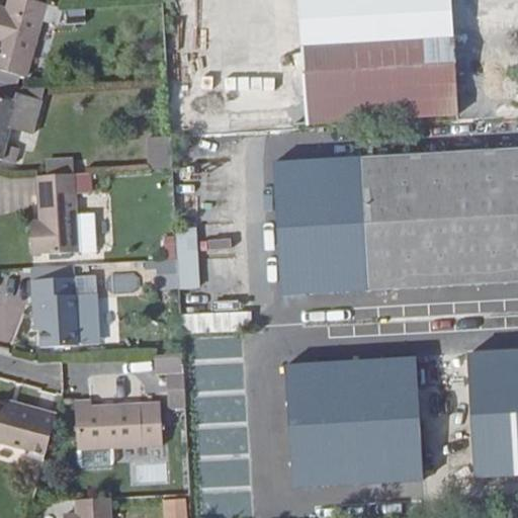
[(47,5),(25,0),(10,0),(8,10),(0,8),(0,9),(0,71),(26,79),(47,5)]
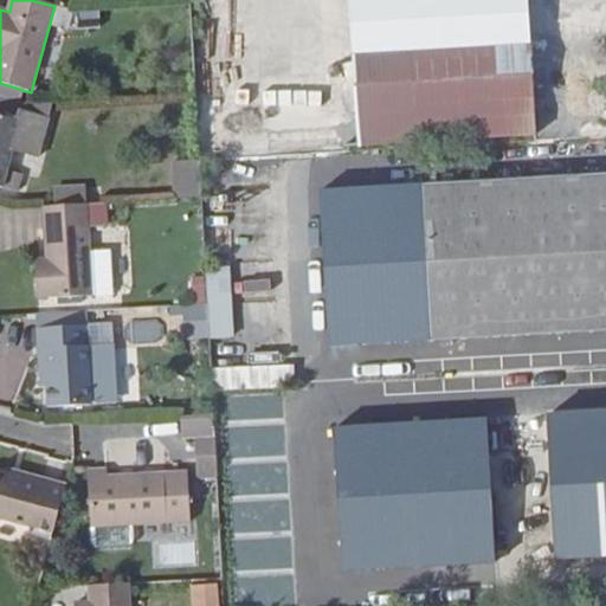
[(270,0),(277,121),(266,122),(269,153),(536,139),(528,0),(270,0)]
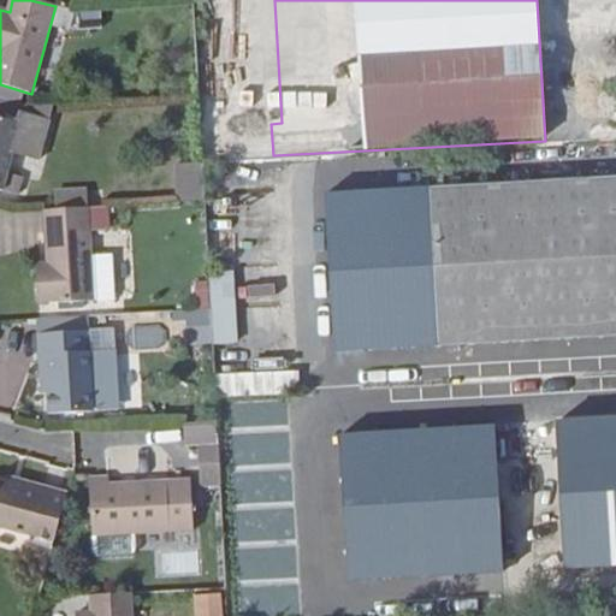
[(0,99),(0,117),(19,123),(21,113),(52,122),(55,105),(28,107),(0,99)]
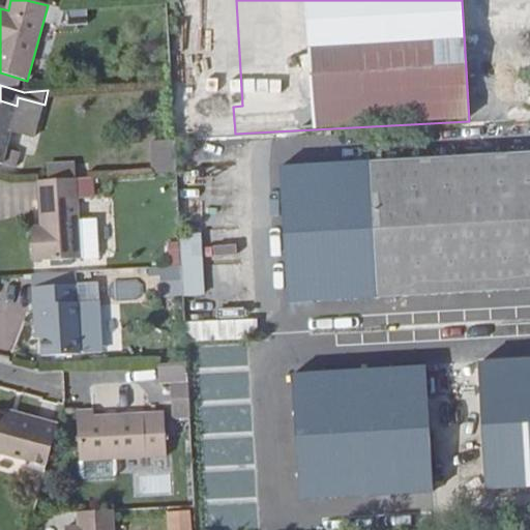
[(0,100),(0,164),(17,169),(22,153),(8,150),(12,133),(35,139),(45,105),(18,97),(17,106),(0,100)]
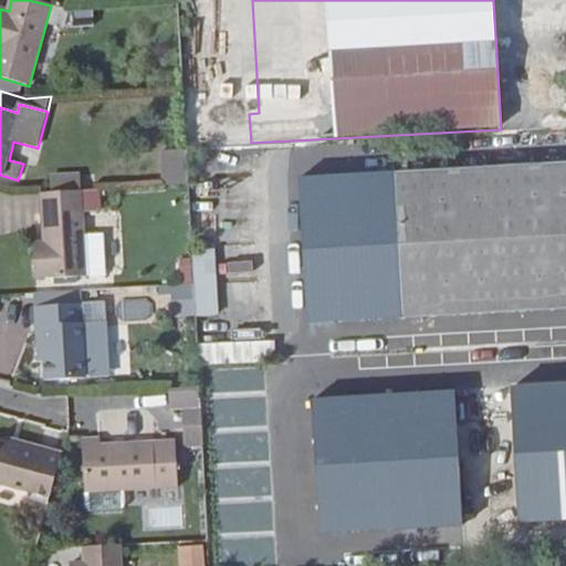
[(164,154),(166,187),(189,186),(188,153),(164,154)]
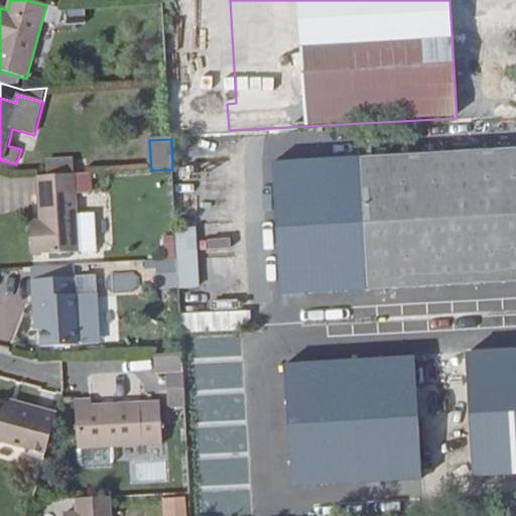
[(515,148),(360,158),(361,194),(368,291),(488,284),(515,282),(515,148)]
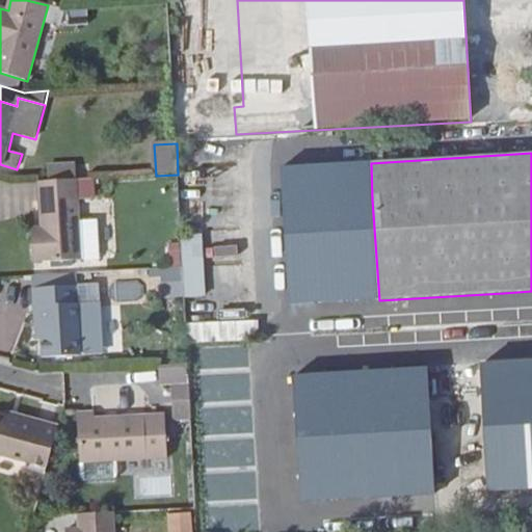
[(51,166),(52,182),(77,180),(80,180),(79,165),(51,166)]
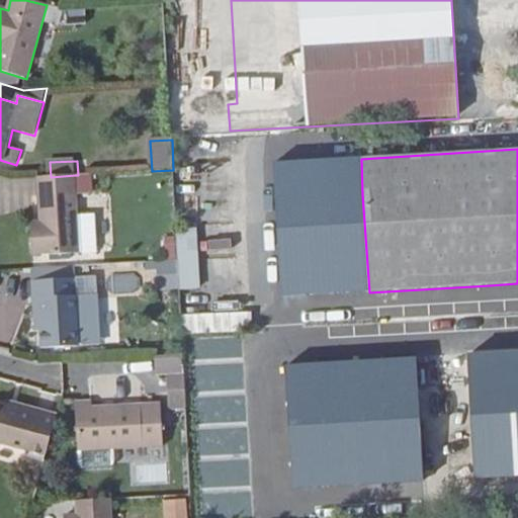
[(51,177),(37,177),(39,220),(32,221),(33,257),(79,254),(77,217),(75,175),(51,177)]
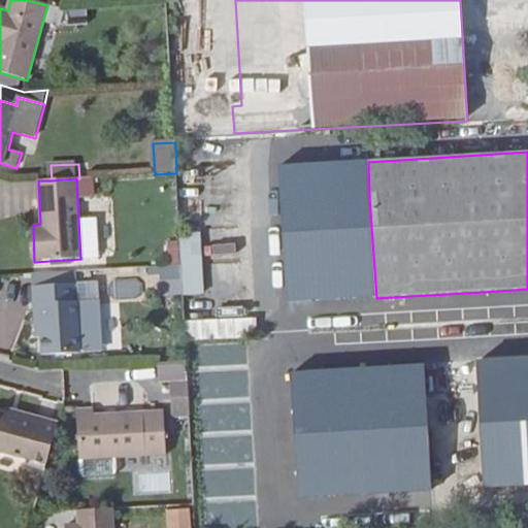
[(376,298),(369,198),(337,201),(344,332),(501,323),(499,291),(376,298)]
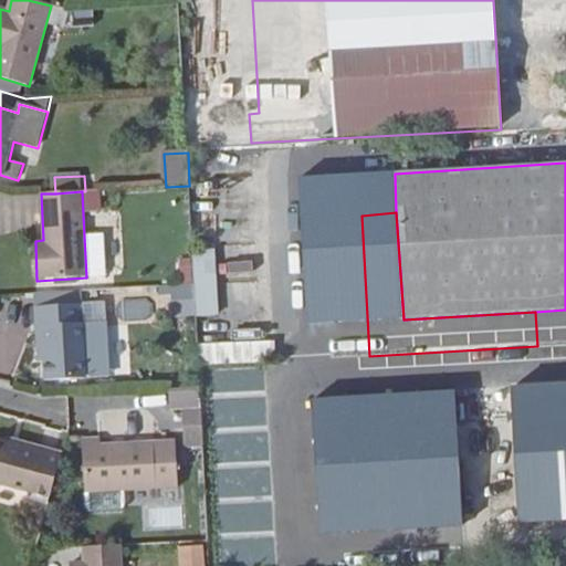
[(84,237),(86,278),(105,276),(103,236),(84,237)]
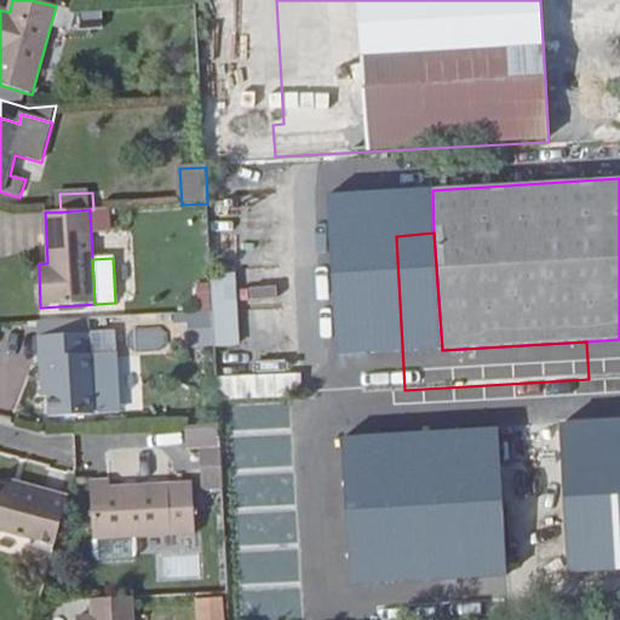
[(216,345),(214,313),(190,314),(191,346),(216,345)]
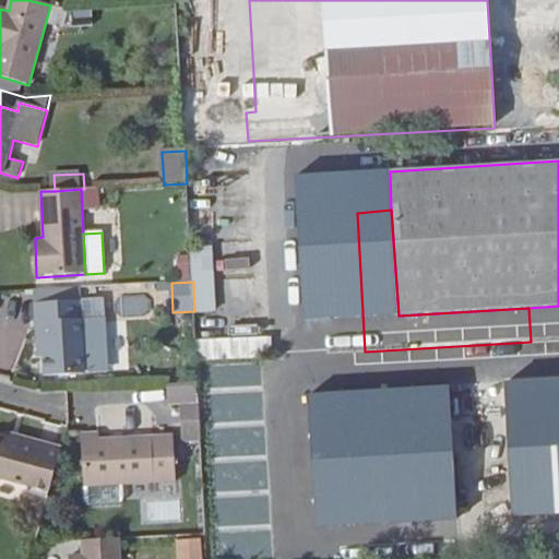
[(81,288),(34,290),(35,322),(42,322),(44,375),(84,373),(82,320),(81,288)]
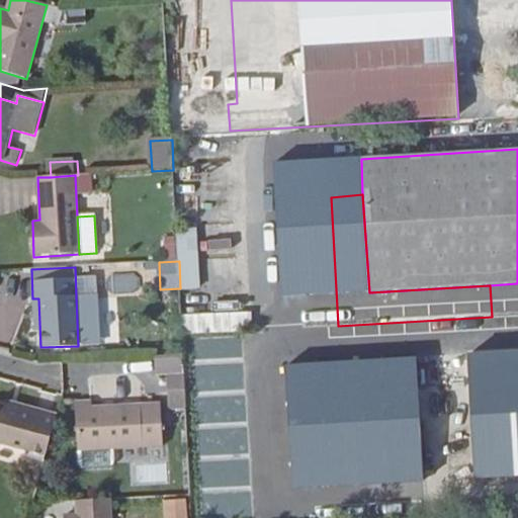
[(76,296),(78,346),(99,345),(97,295),(76,296)]
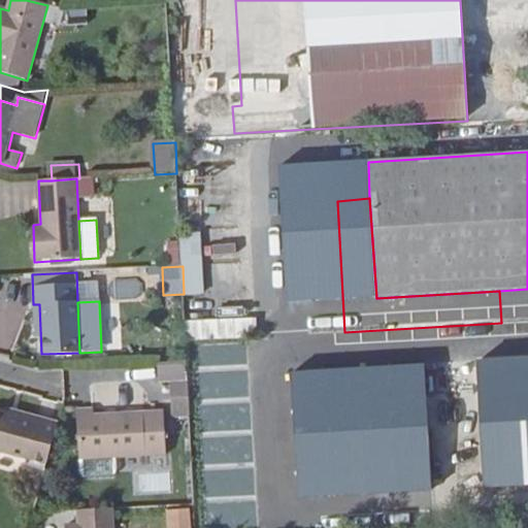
[(256,339),(256,319),(184,321),(185,341),(256,339)]
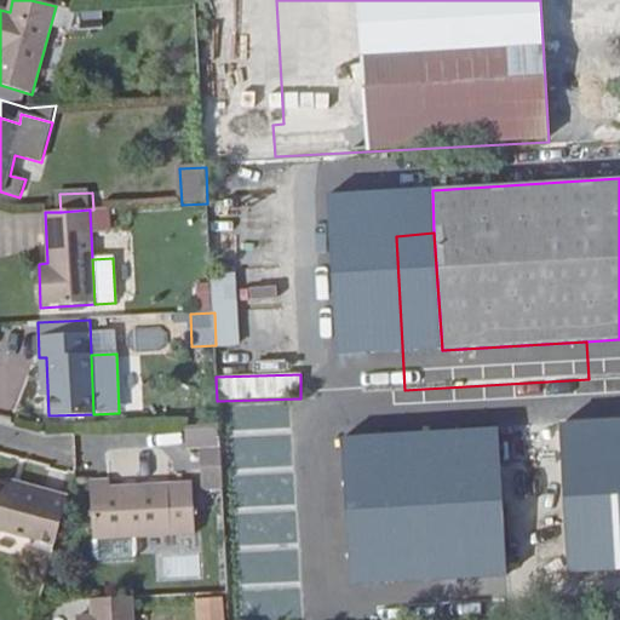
[(361,434),(361,419),(319,419),(319,434),(361,434)]
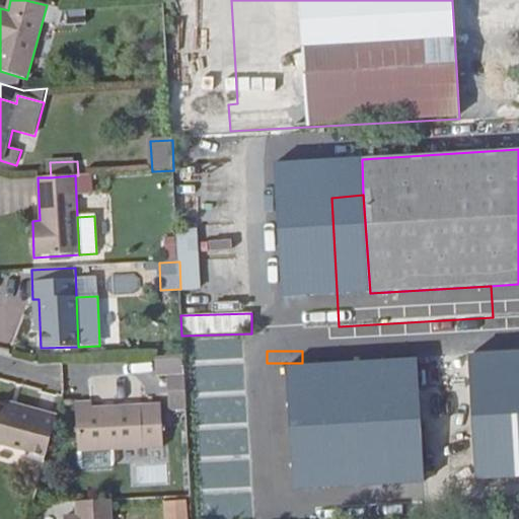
[(518,353),(469,356),(476,479),(518,476),(518,353)]
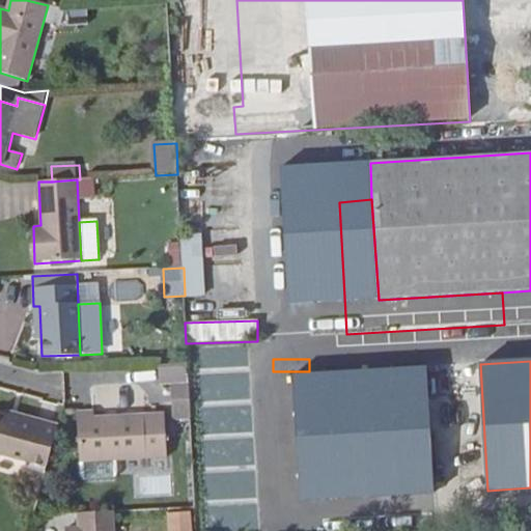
[(190,386),(189,364),(161,366),(162,388),(172,387),(190,386)]
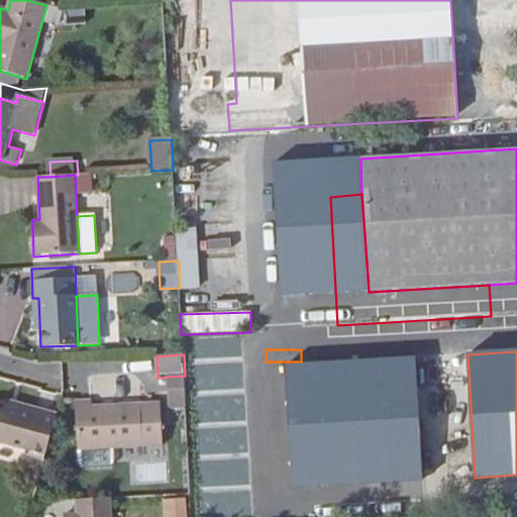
[(415,355),(285,364),(293,488),(423,480),(417,385),(416,370),(415,355)]
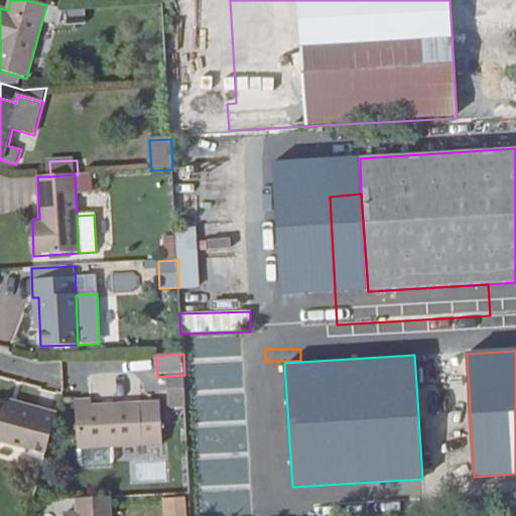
[(423,368),(415,369),(416,384),(424,384),(423,368)]
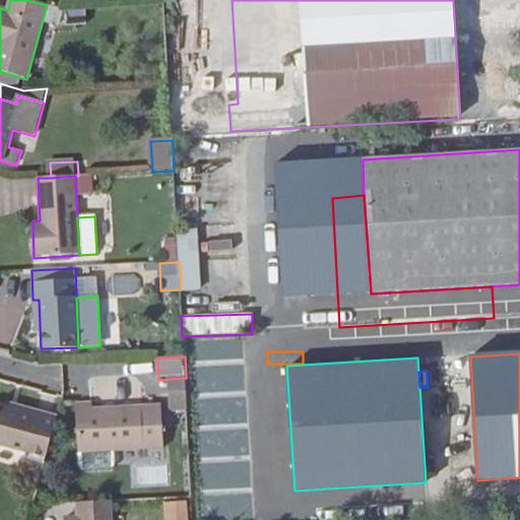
[(186,378),(169,379),(171,411),(188,410),(186,378)]
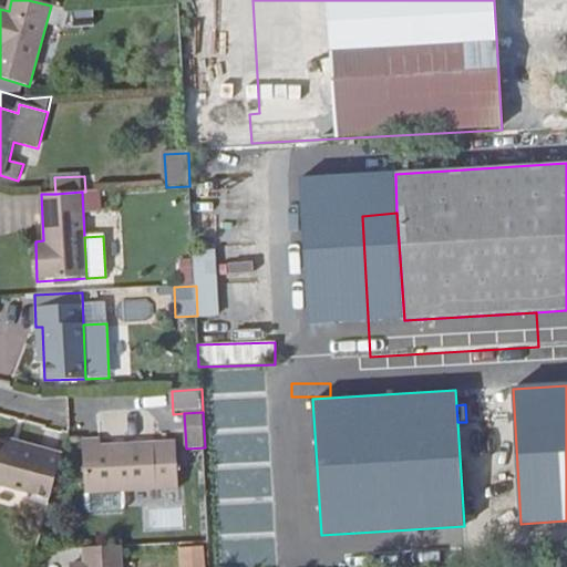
[(50,506),(63,455),(0,436),(0,484),(30,493),(28,500),(50,506)]
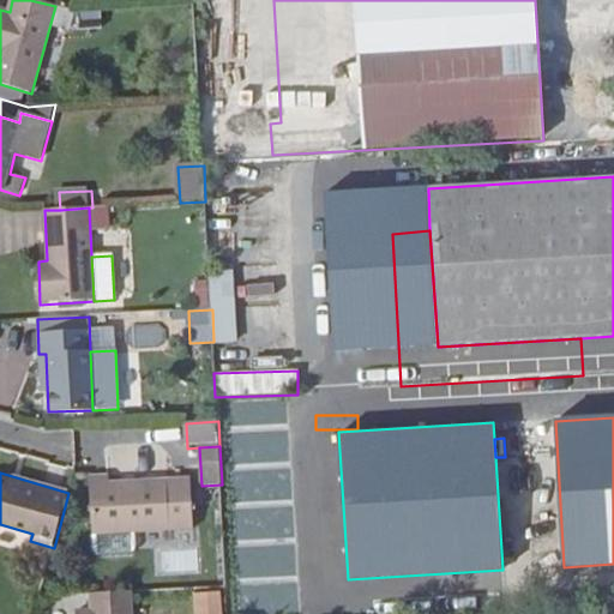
[(110,476),(90,477),(92,534),(136,531),(194,529),(192,477),(112,481),(110,476)]
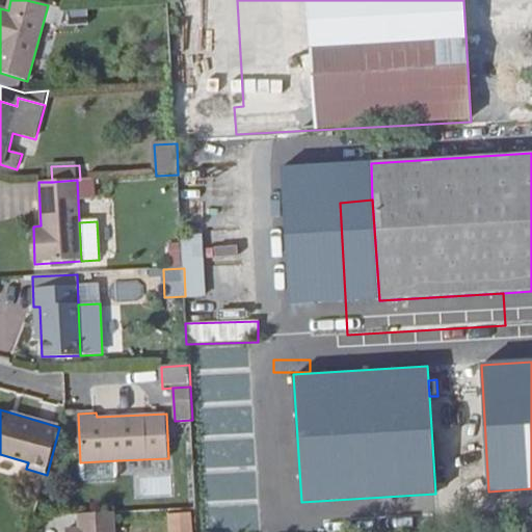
[(117,475),(117,460),(80,462),(81,476),(85,480),(114,478),(117,475)]
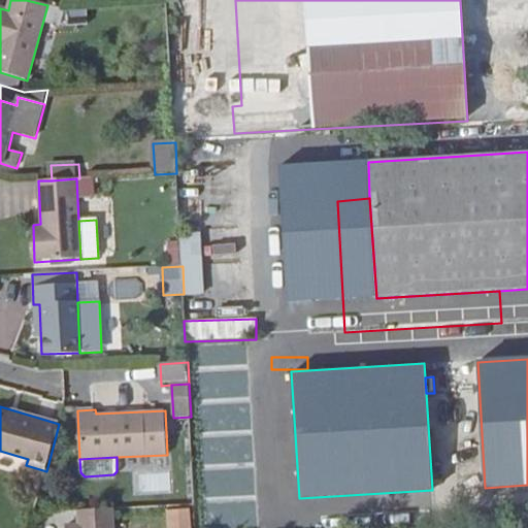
[(113,527),(112,508),(78,510),(79,524),(67,524),(67,527),(113,527)]
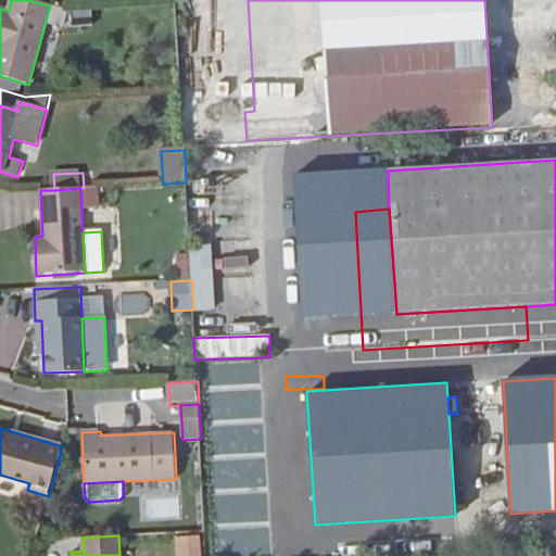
[(201,555),(200,535),(178,538),(179,555),(201,555)]
